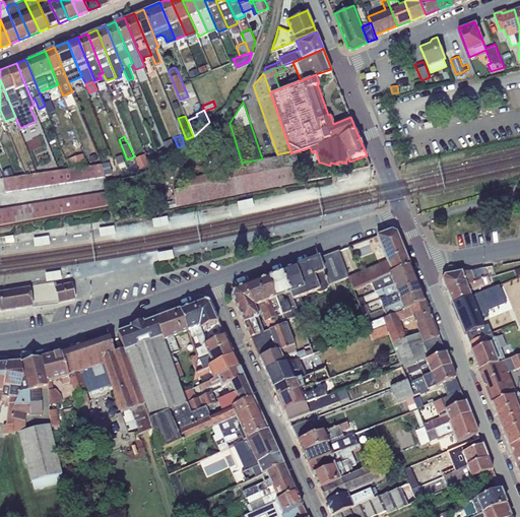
[(172,137),(164,140),(168,152),(177,149),(172,137)]
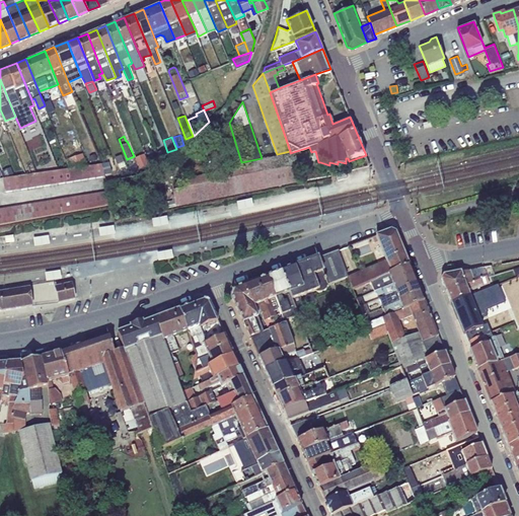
[(165,148),(157,151),(159,158),(168,154),(165,148)]
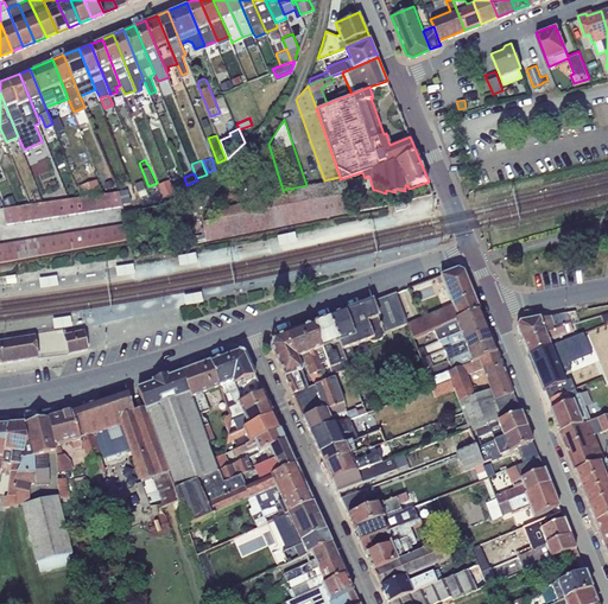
[(143,177),(134,180),(140,196),(149,192),(143,177)]
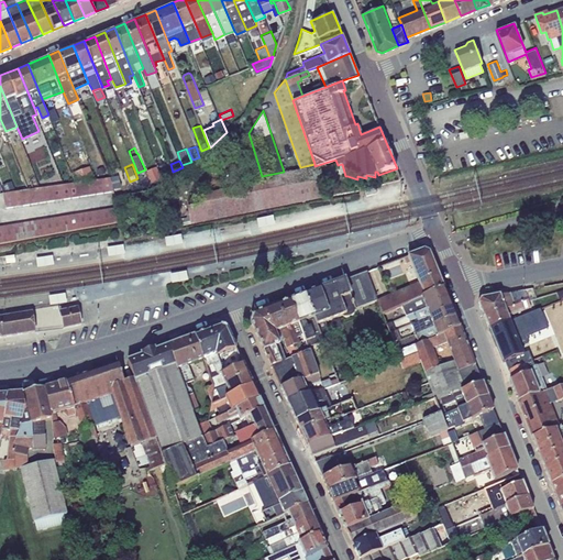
[(187,204),(190,222),(324,196),(315,166),(315,164),(300,167),(284,172),(262,176),(263,179),(197,191),(199,201),(187,204)]
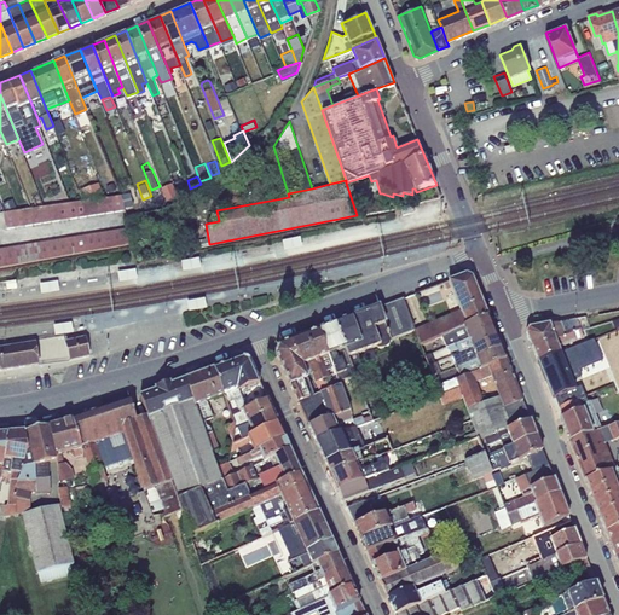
[(81,189),(85,197),(103,191),(99,181),(81,189)]
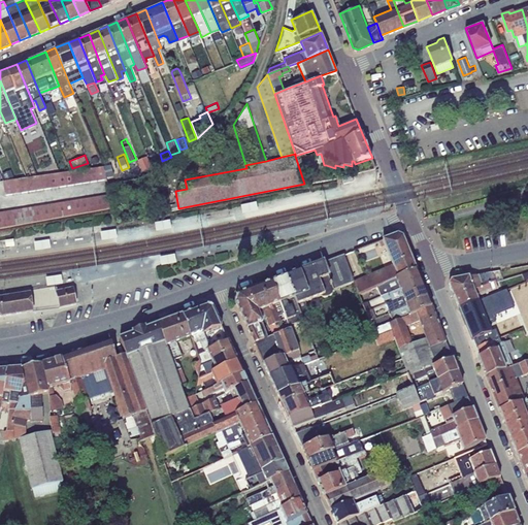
[(153,168),(147,155),(138,159),(143,171),(153,168)]
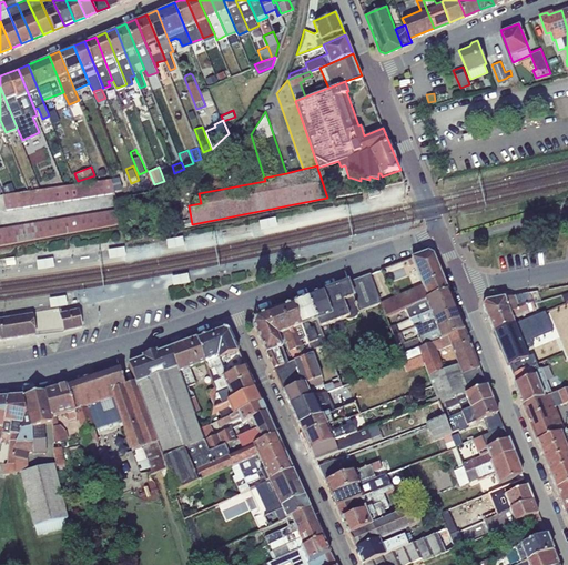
[(174,174),(171,167),(161,171),(164,180),(174,174)]
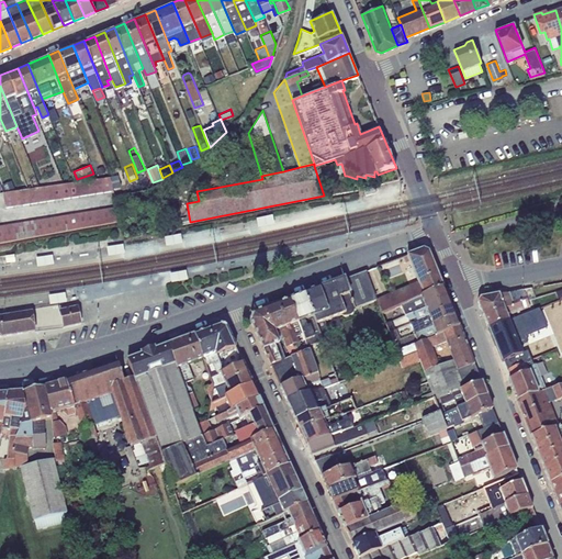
[(117,172),(110,175),(113,187),(121,185),(117,172)]
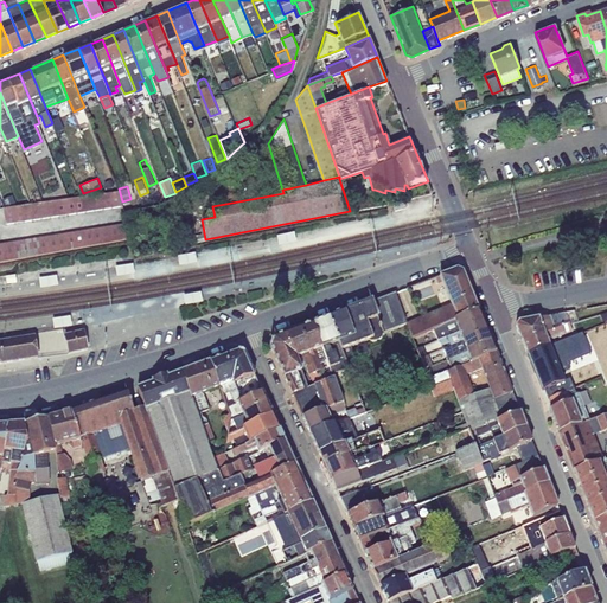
[(38,187),(31,190),(34,200),(43,199),(38,187)]
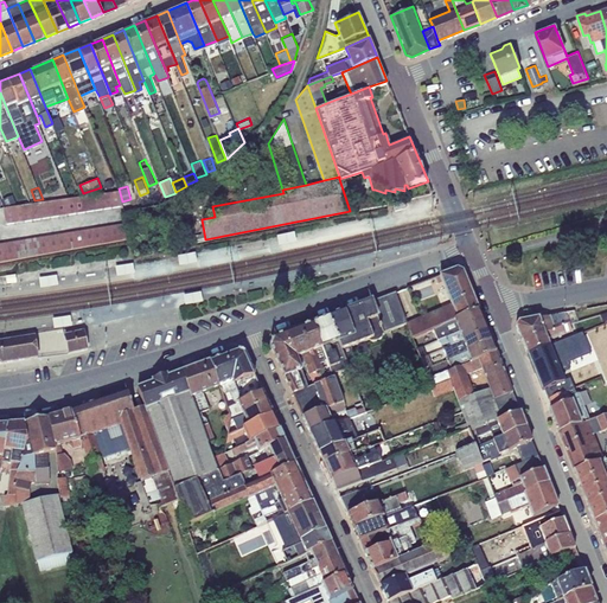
[(6,204),(4,205),(6,222),(122,204),(122,201),(119,188),(43,199),(34,200),(6,204)]
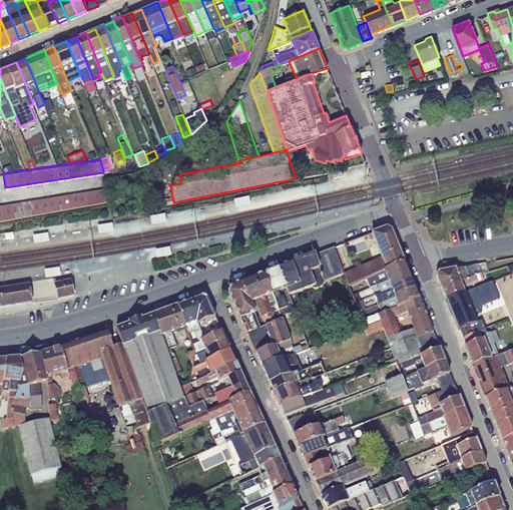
[(2,166),(5,172),(14,169),(11,162),(2,166)]
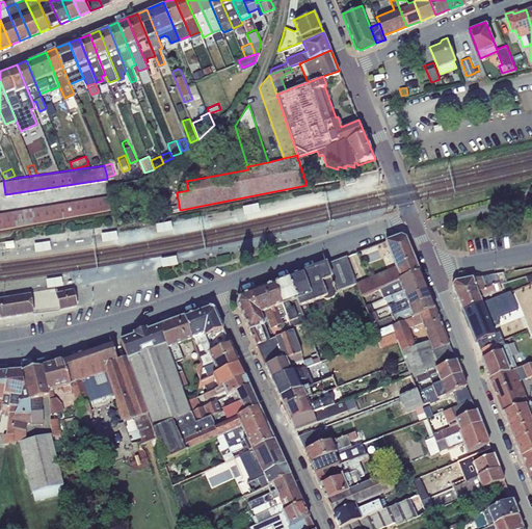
[(109,184),(111,193),(113,204),(130,200),(125,181),(109,184)]
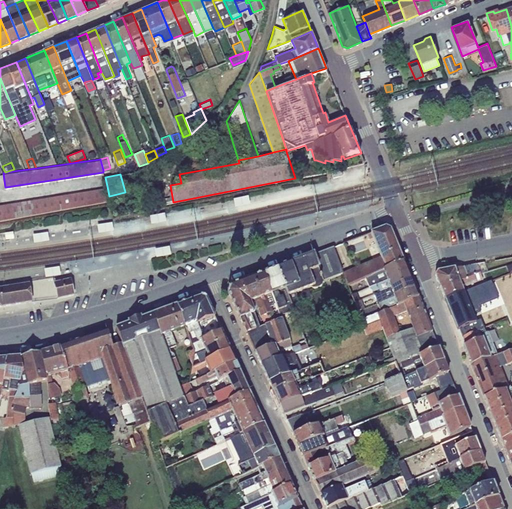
[(0,203),(0,219),(110,199),(109,196),(107,186),(0,203)]
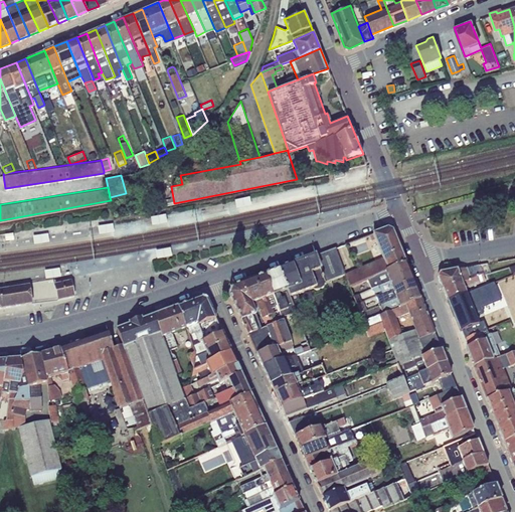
[(388,226),(373,231),(382,256),(345,273),(350,286),(367,278),(382,271),(406,261),(392,228),(388,226)]
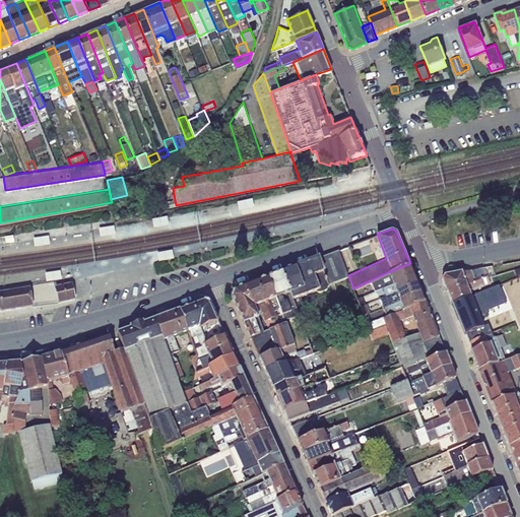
[(373,236),(353,243),(358,255),(377,248),(373,236)]
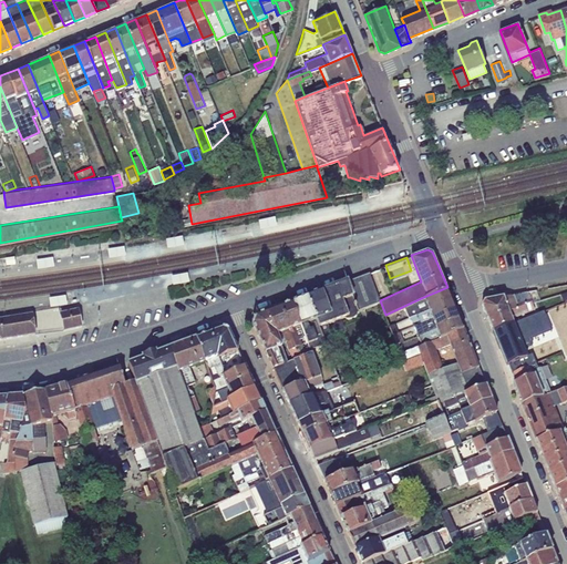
[(359,309),(380,300),(369,270),(307,294),(326,341),(329,350),(338,347),(328,321),(349,314),(350,317),(354,316),(356,315),(358,311),(359,309)]
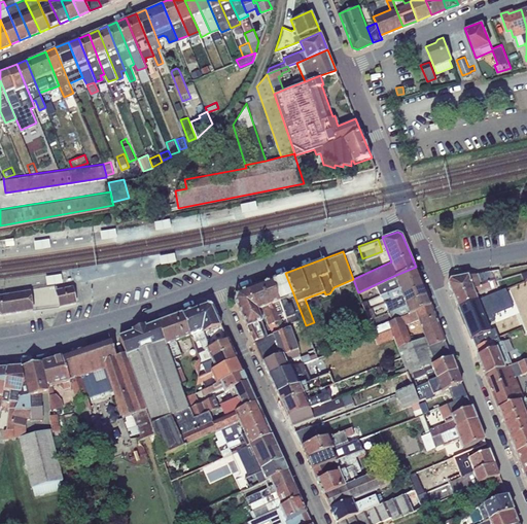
[(419,276),(416,267),(391,277),(376,284),(380,292),(381,292),(419,276)]
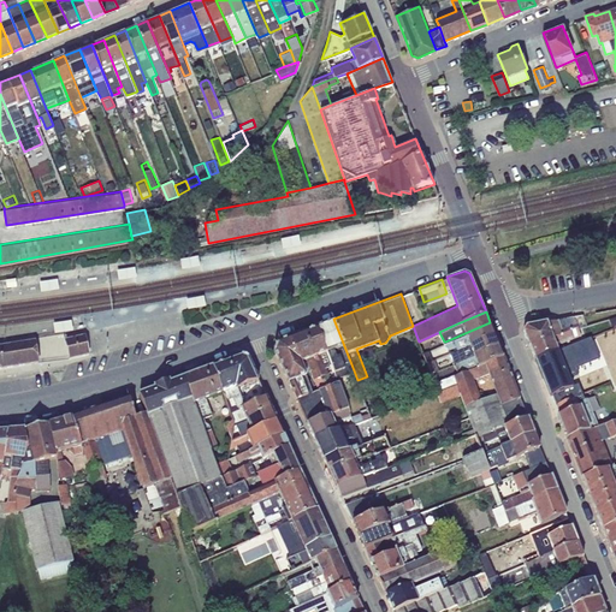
[(582,313),(573,315),(578,326),(586,322),(582,313)]
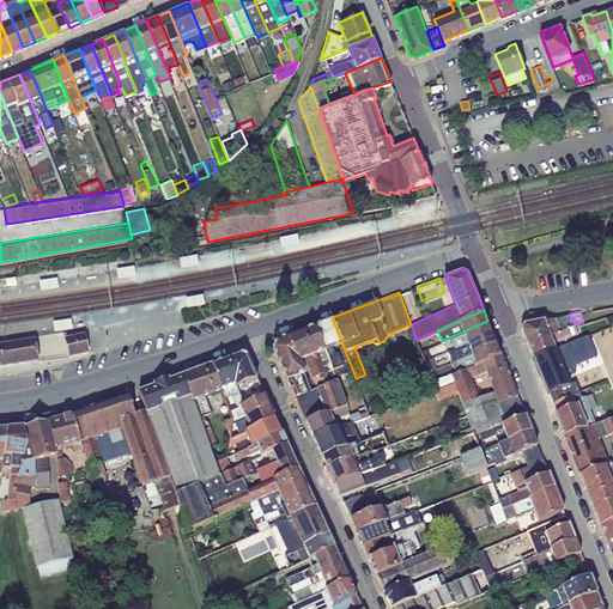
[(570,314),(525,322),(521,328),(527,342),(575,324),(570,314)]
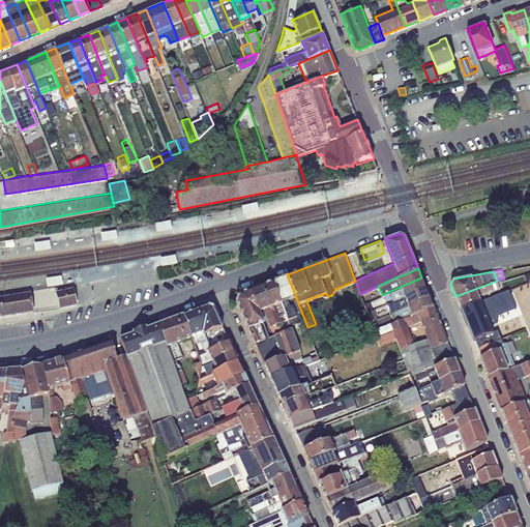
[(304,319),(287,274),(273,280),(286,313),(289,321),(291,324),(304,319)]
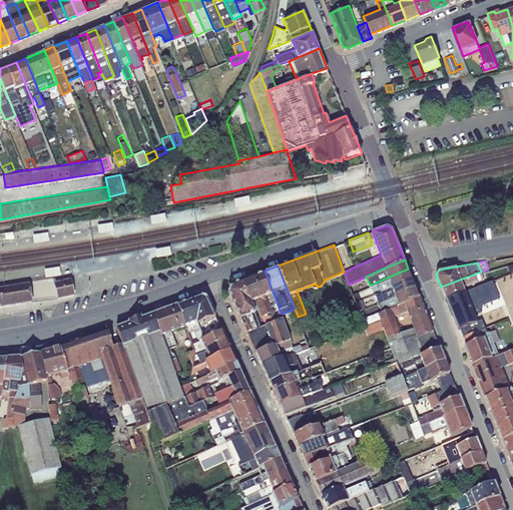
[(412,278),(408,269),(371,285),(374,291),(378,290),(379,292),(412,278)]
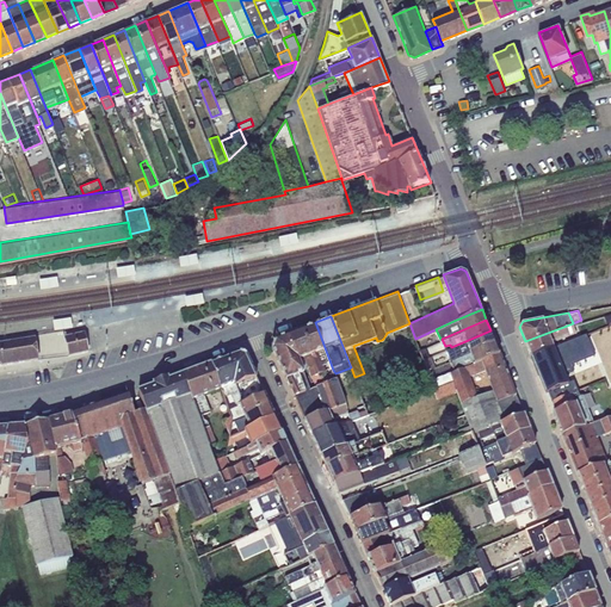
[(315,322),(302,328),(323,383),(337,378),(335,373),(333,370),(327,372),(323,363),(329,360),(315,322)]
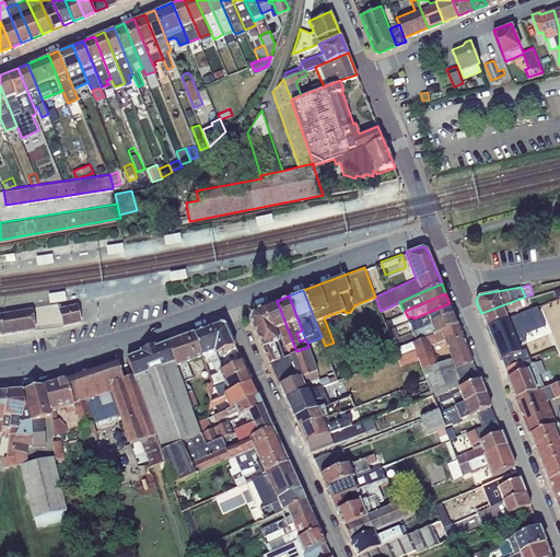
[(527,302),(525,297),(481,313),(487,325),(508,316),(505,312),(527,302)]
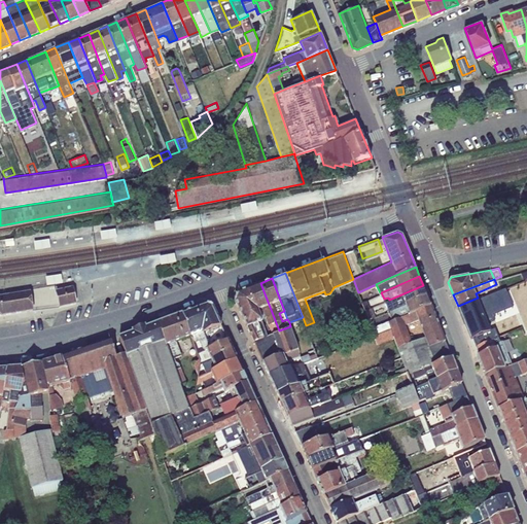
[(260,283),(249,287),(261,317),(266,316),(273,333),(279,330),(260,283)]
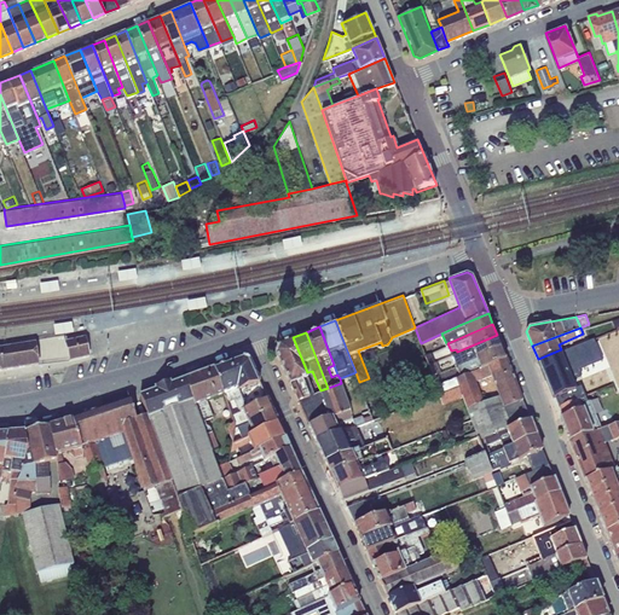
[(68,340),(67,340),(70,358),(90,353),(85,335),(80,336),(68,340)]
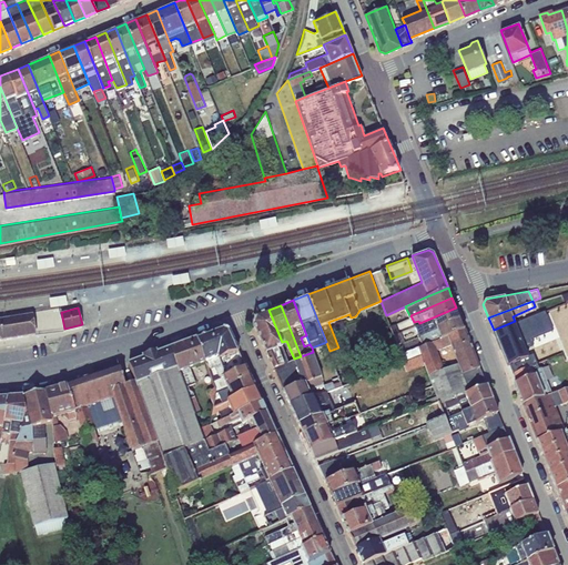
[(460,318),(456,308),(419,323),(415,324),(419,334),(460,318)]
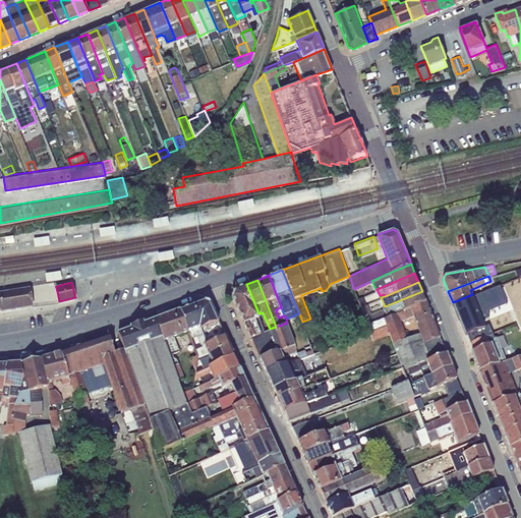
[(471,340),(493,331),(489,323),(484,325),(481,318),(489,313),(487,309),(507,301),(500,283),(472,294),(453,302),(459,318),(465,334),(468,333),(471,340)]
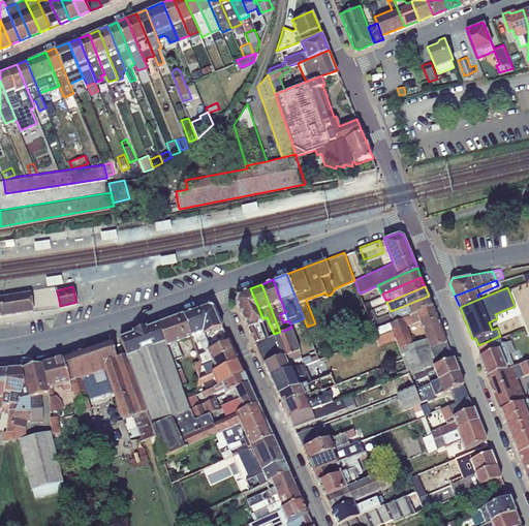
[(262,318),(250,288),(238,292),(236,299),(248,327),(262,319),(262,318)]
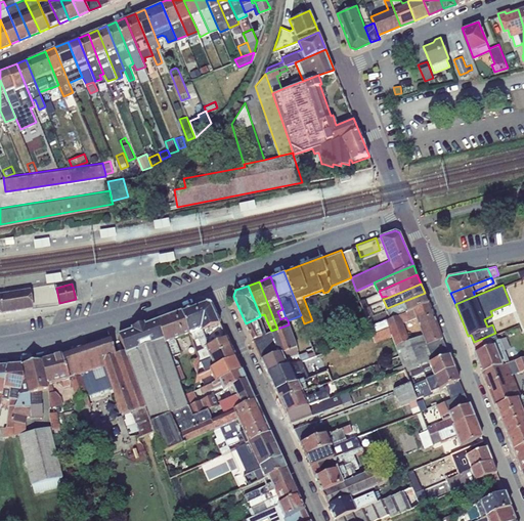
[(30,288),(0,292),(0,310),(33,306),(30,288)]
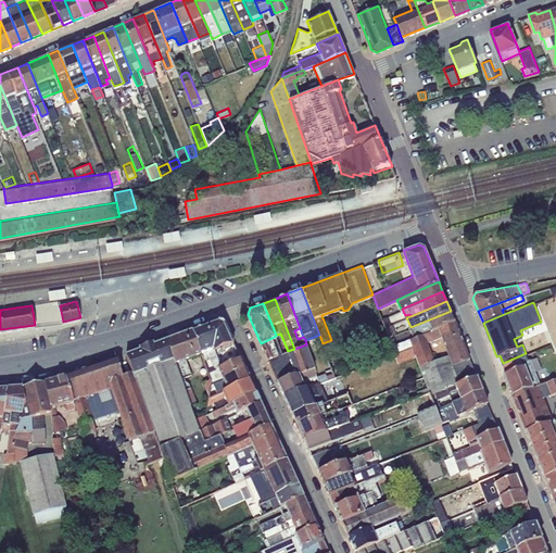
[(454,321),(451,311),(411,327),(414,336),(454,321)]
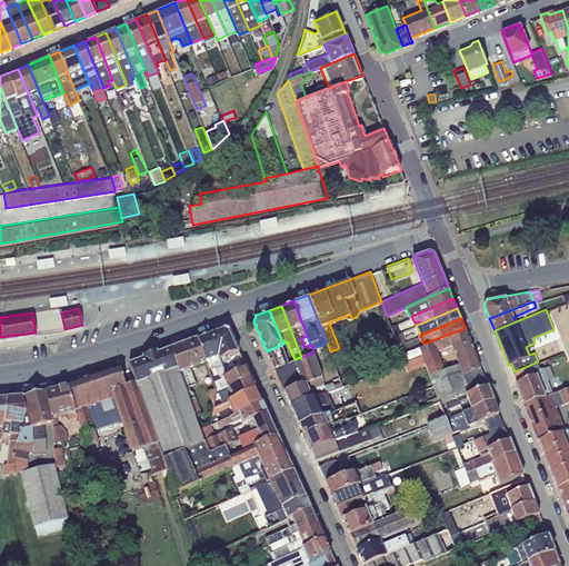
[(223,327),(210,331),(226,375),(246,365),(229,329),(223,327)]
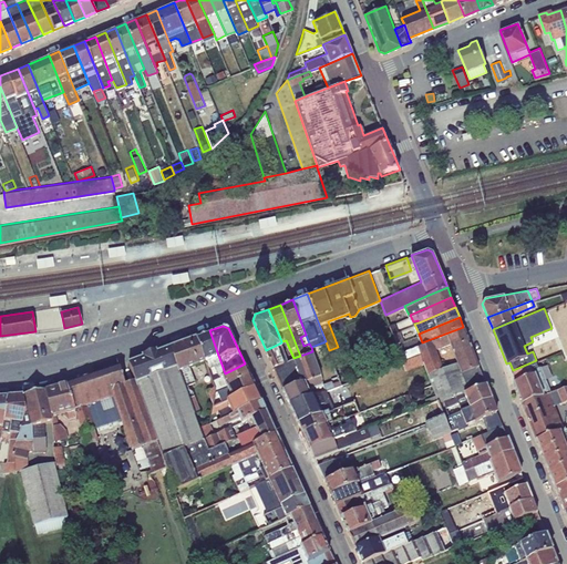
[(424,361),(439,401),(486,382),(464,327),(463,327),(422,342),(418,344),(421,354),(424,361)]
